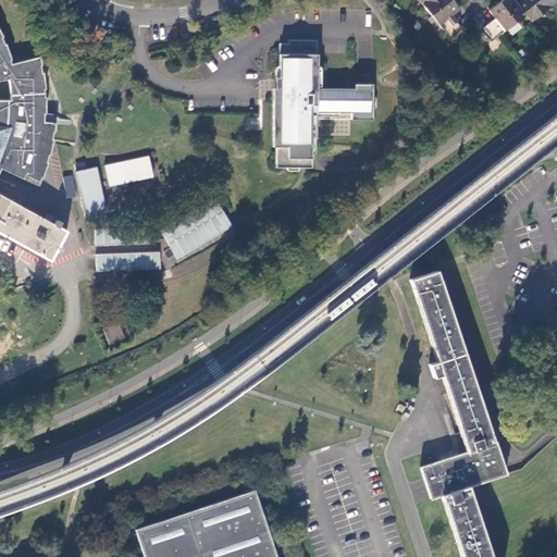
[(444,31),(456,21),(452,14),(455,12),(459,9),(452,0),(428,0),(423,4),(444,31)]
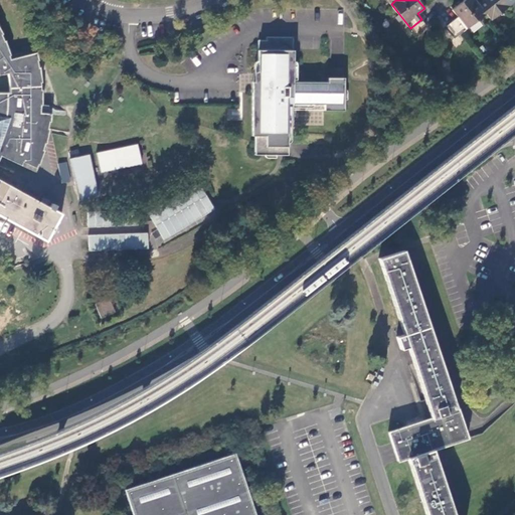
[(453,20),(462,32),(486,13),(477,1),(475,0),(463,0),(452,9),(458,16),(453,20)]
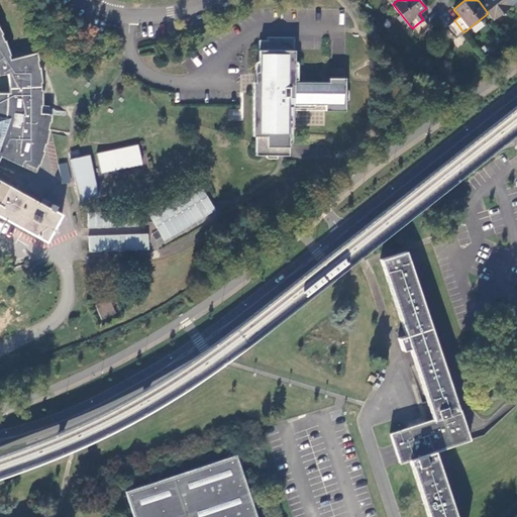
[(488,13),(494,20),(513,5),(508,0),(479,0),(479,1),(488,13)]
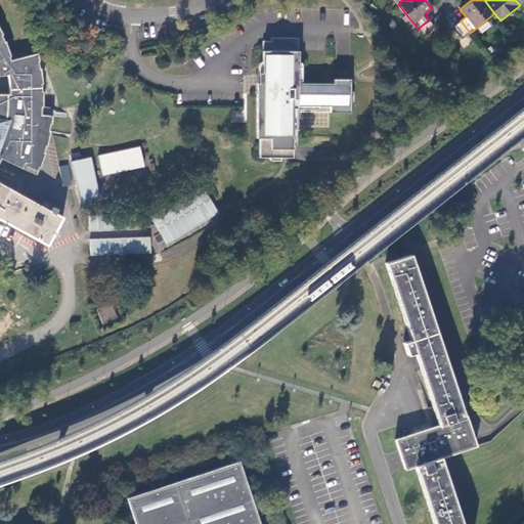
[(434,26),(429,19),(418,29),(422,35),(434,26)]
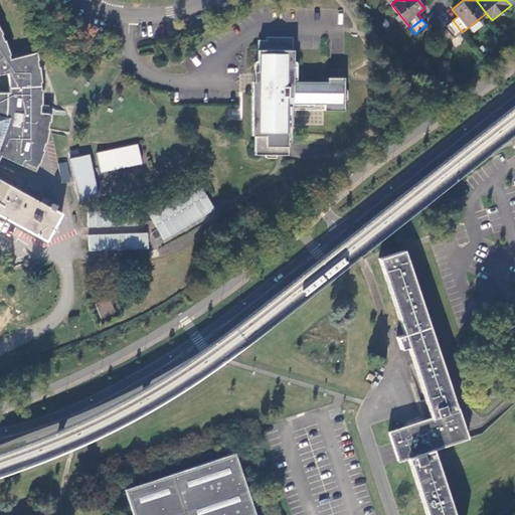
[(456,36),(462,32),(453,20),(447,25),(456,36)]
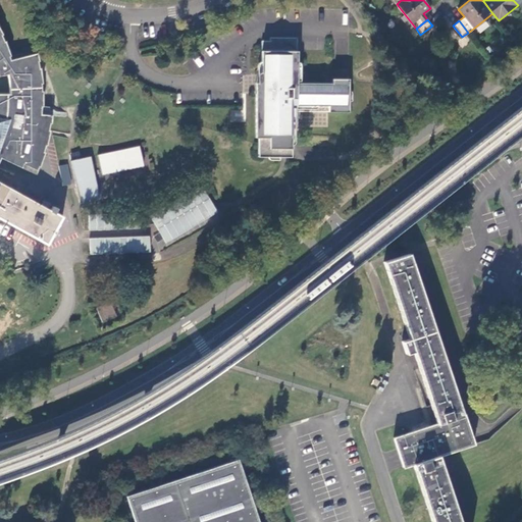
[(43,206),(0,180),(0,158),(1,156),(37,174),(40,165),(42,166),(46,151),(45,150),(46,145),(48,145),(51,129),(50,129),(51,123),(52,124),(53,115),(42,113),(42,105),(44,105),(44,89),(43,89),(43,88),(42,84),(44,83),(43,67),(41,67),(41,62),(42,61),(42,58),(41,53),(12,59),(11,56),(12,56),(10,49),(7,41),(6,41),(4,36),(5,36),(1,28),(0,24),(0,216),(33,236),(33,237),(48,245),(63,217),(50,209),(43,205),(43,206)]
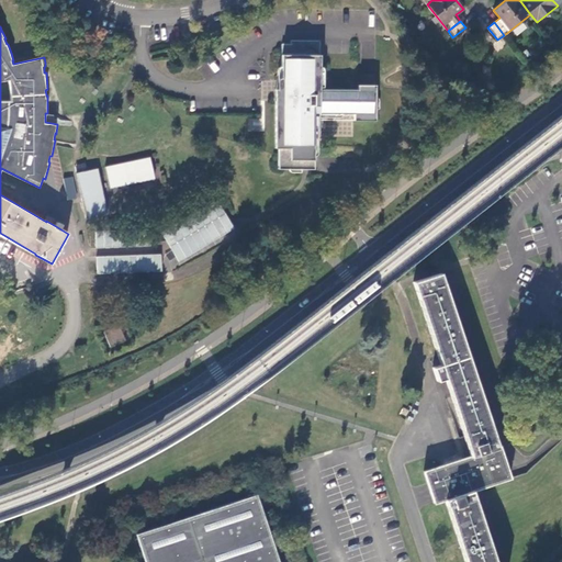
[(292,54),(321,54),(321,40),(292,40),(292,44),(292,54)]
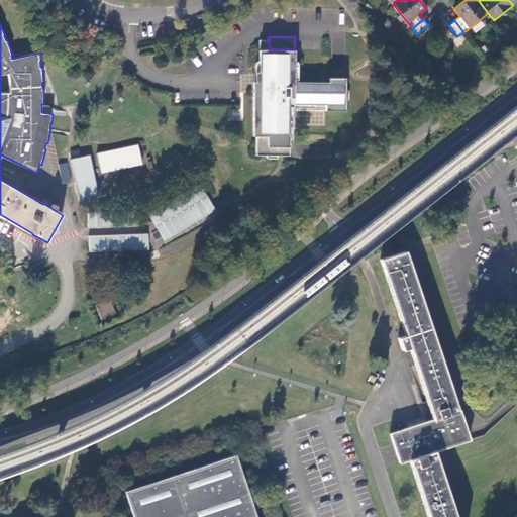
[(295,81),(295,49),(269,49),(269,40),(260,39),(260,82),(253,82),(253,135),(256,135),(256,153),(289,154),(290,103),(326,104),(326,109),(346,110),(346,78),(329,77),(330,82),(295,81)]
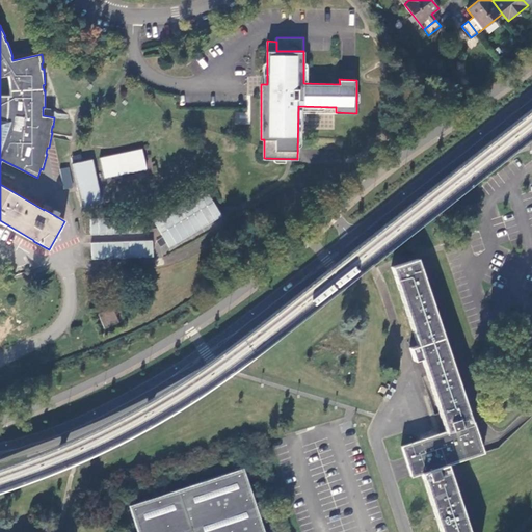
[(100,158),(104,177),(147,167),(142,148),(100,158)]
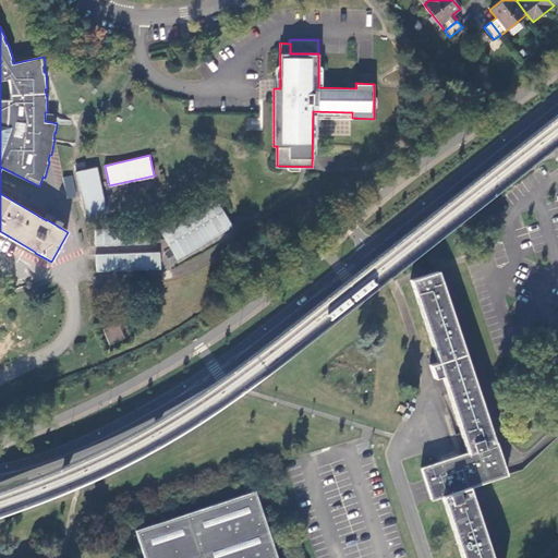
[(75,173),(85,217),(106,213),(96,168),(75,173)]
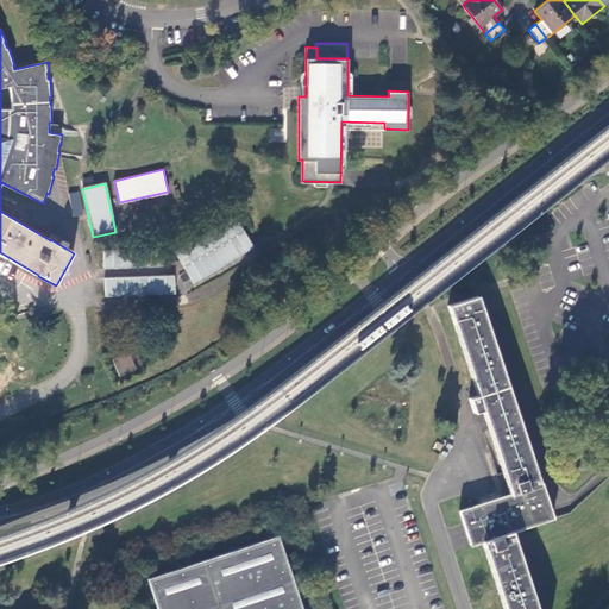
[(74,217),(83,214),(79,192),(69,193),(74,217)]
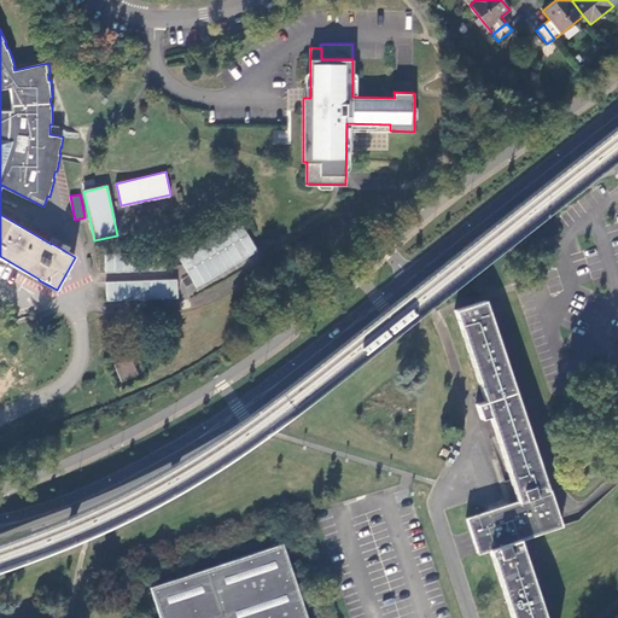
[(134,273),(134,263),(124,263),(124,254),(105,254),(105,273),(134,273)]
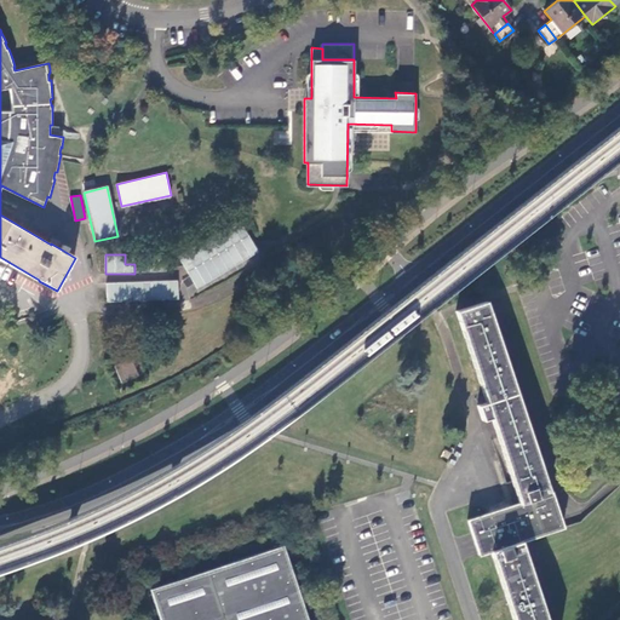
[(182,281),(107,281),(107,300),(181,302),(182,281)]
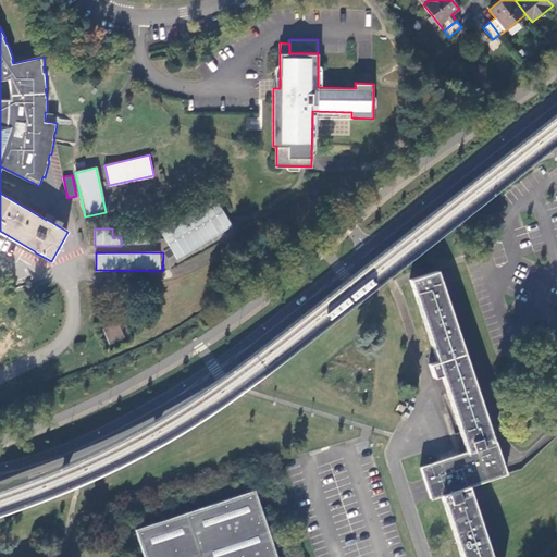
[(446,390),(467,452),(443,459),(420,467),(430,498),(441,496),(460,556),(493,556),(469,486),(506,474),(495,442),(493,443),(437,271),(423,275),(410,280),(437,361),(433,362),(428,364),(433,379),(442,376),(446,390)]
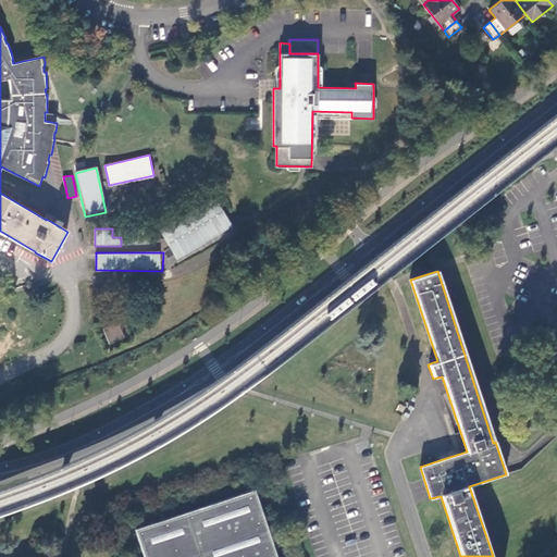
[(103,329),(109,343),(124,336),(118,322),(103,329)]
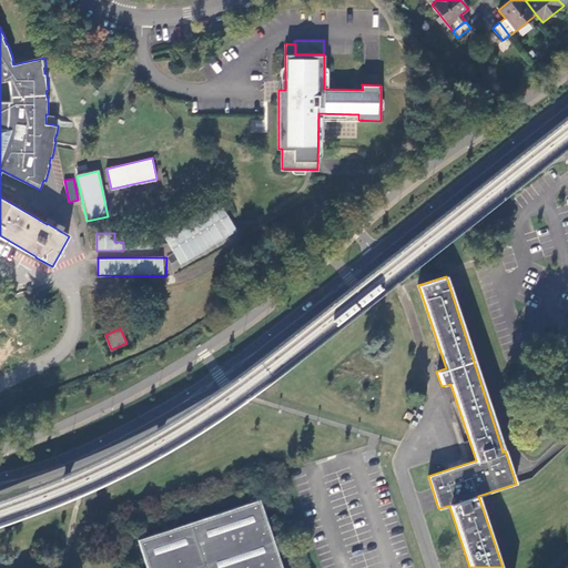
[(282,567),(260,499),(139,539),(148,567),(282,567)]
